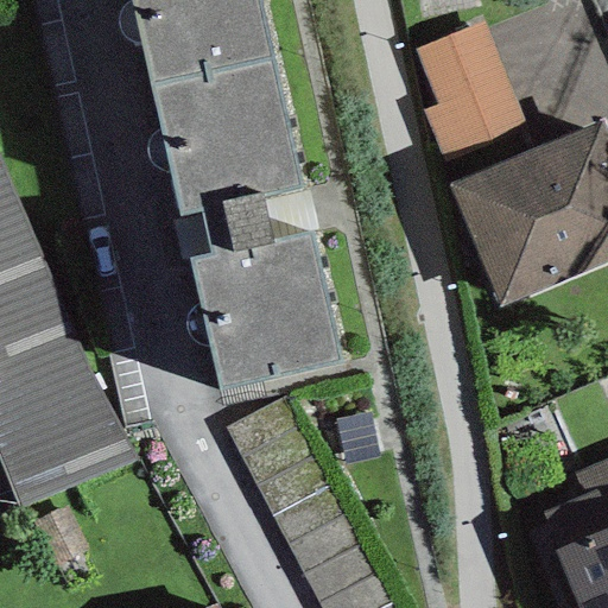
[(133,0),(151,76),(271,49),(259,0),(133,0)]
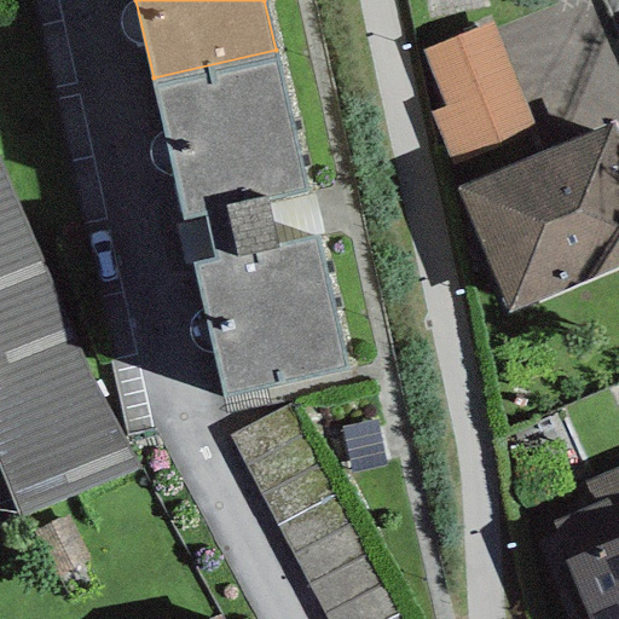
[(543,13),(549,53),(591,46),(584,6),(543,13)]
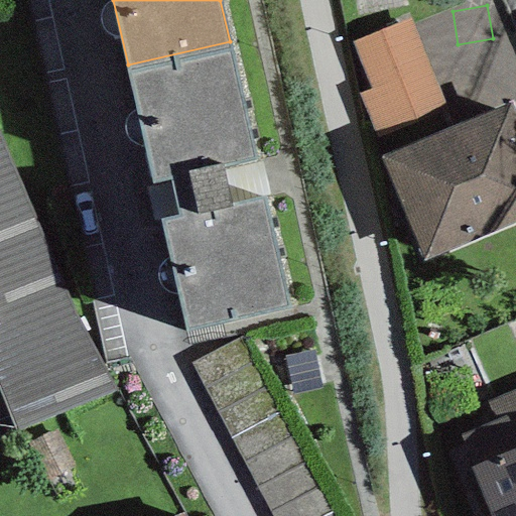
[(410,17),(351,41),(370,90),(358,95),(375,138),(446,110),(410,17)]
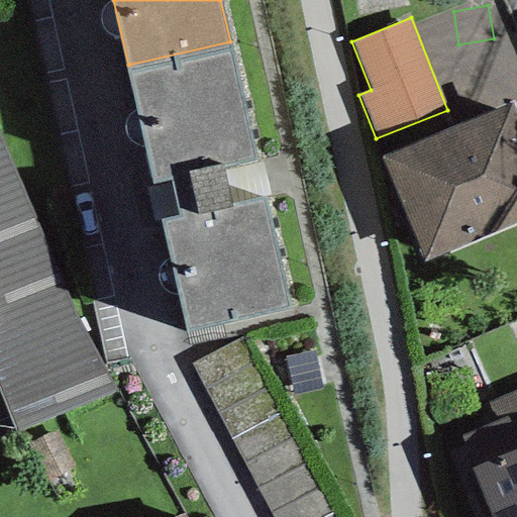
[(255,157),(230,41),(128,65),(152,175),(170,172),(179,210),(160,214),(185,326),(289,303),(264,189),(233,196),(225,163),(255,157)]
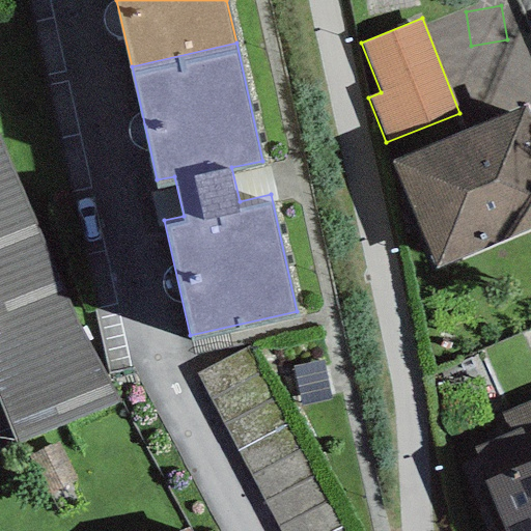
[(530,119),(525,105),(391,162),(436,267),(530,225),(530,119)]
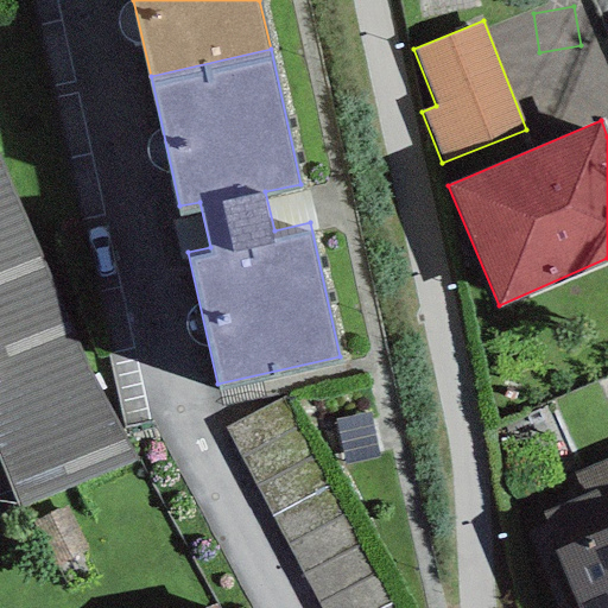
[(0,472),(13,506),(134,461),(0,152),(0,472)]
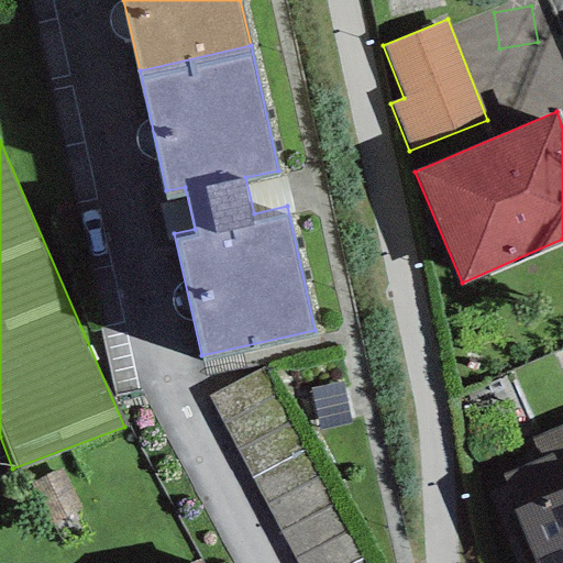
[(371,562),(351,514),(312,530),(276,443),(294,435),(263,360),(229,373),(307,562),(371,562)]
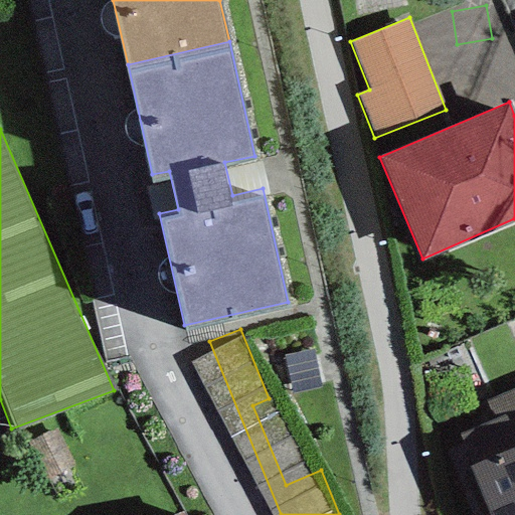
[(514,514),(514,388),(486,401),(493,418),(458,433),(470,460),(491,514),(514,514)]
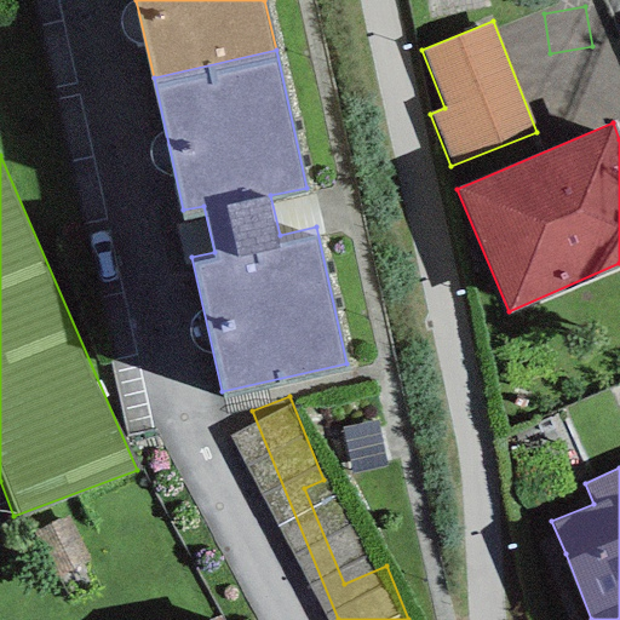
All buildings are outlined.
